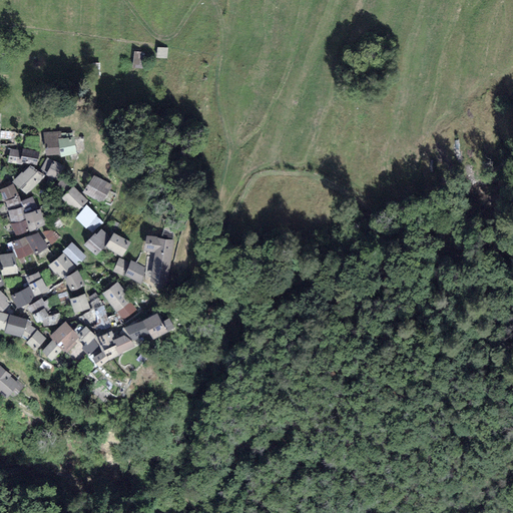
[(160,47),(158,57),(169,58),(171,48),(160,47)]
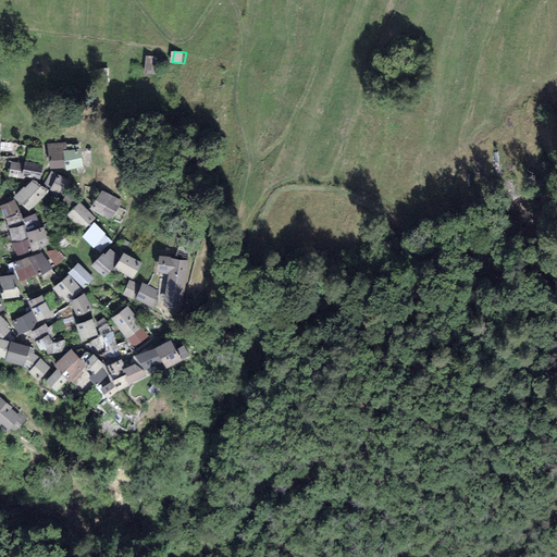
[(149,56),(147,74),(159,75),(161,57),(149,56)]
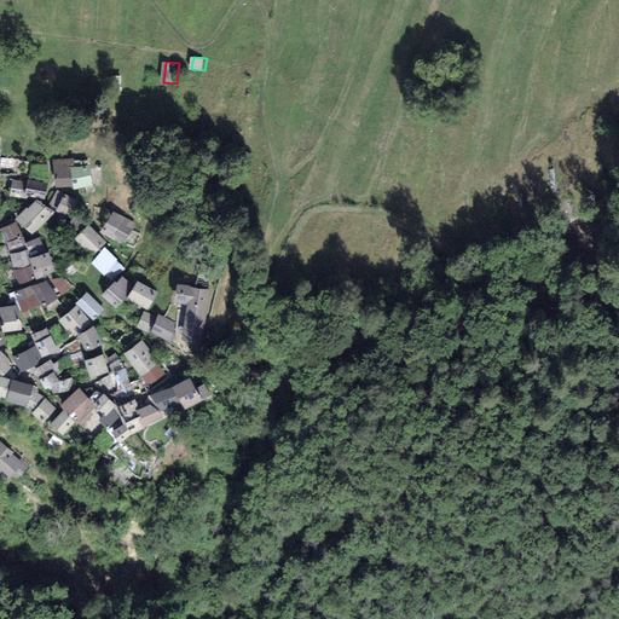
[(73,158),(52,160),(55,189),(71,187),(70,168),(74,167),(73,161),(73,158)]
